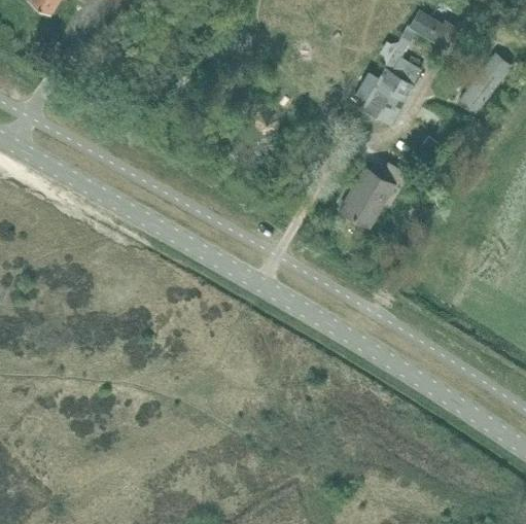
[(29,0),(50,13),(59,0),(29,0)]
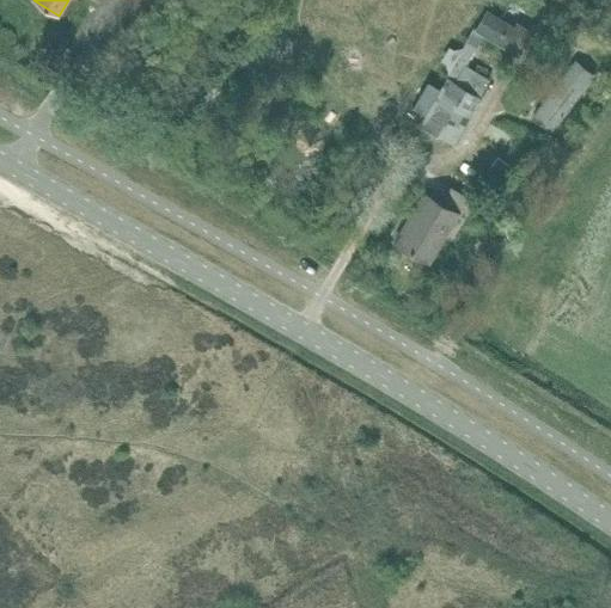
[(446,80),(420,126),(453,146),(481,99),(480,98),(489,81),(466,67),(483,38),(518,59),(531,34),(517,24),(513,28),(487,12),(475,32),(474,31),(445,79),(446,80)]
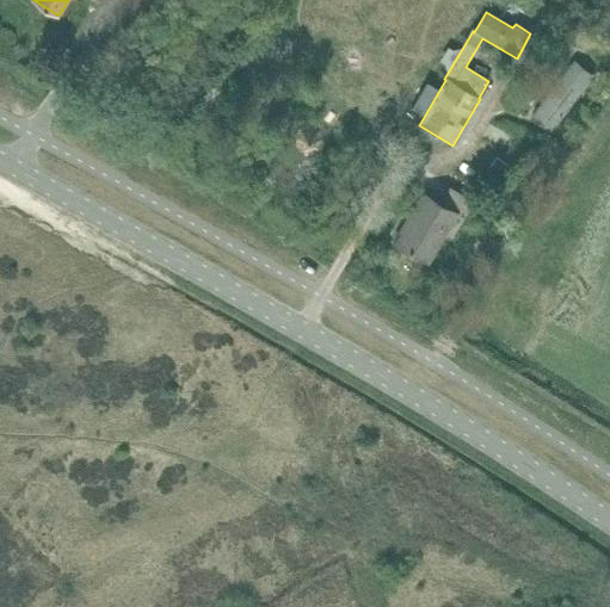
[(574,62),(531,117),(550,131),(593,78),(574,62)]
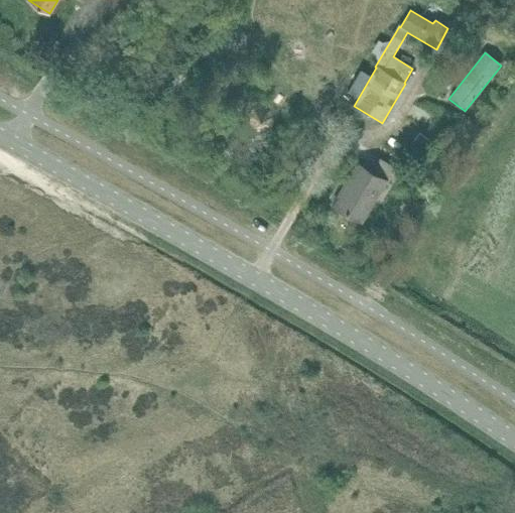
[(418,136),(412,144),(423,152),(429,144),(418,136)]
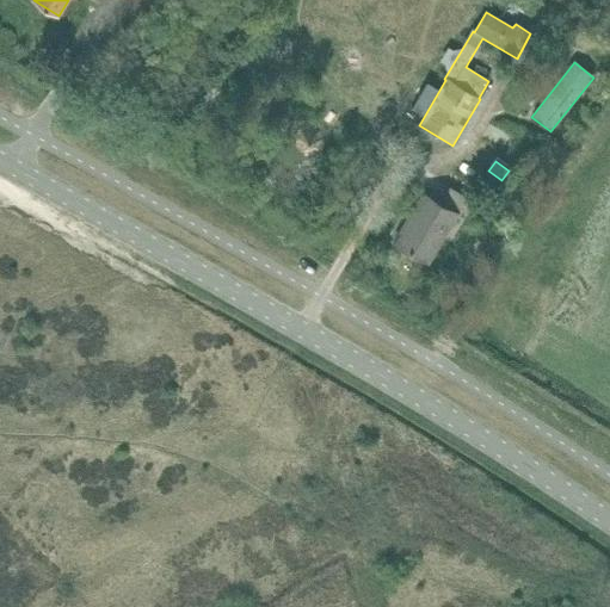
[(423,194),(394,243),(427,264),(456,215),(463,220),(473,203),(453,191),(444,206),(423,194)]
